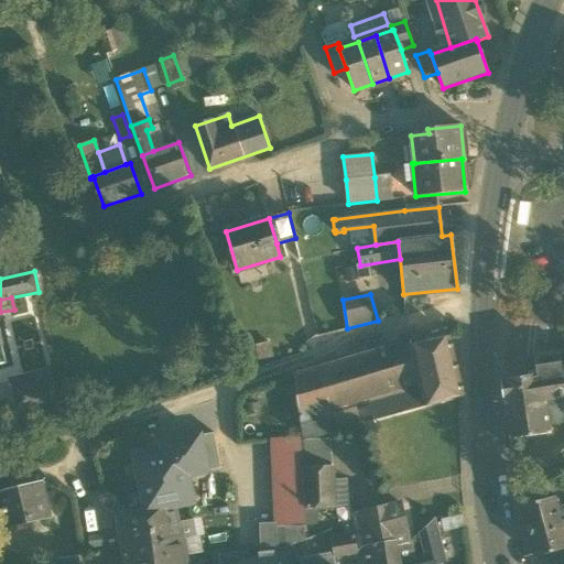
[(421,390),(425,407),(458,398),(464,397),(451,337),(411,346),(409,347),(419,383),(421,390)]
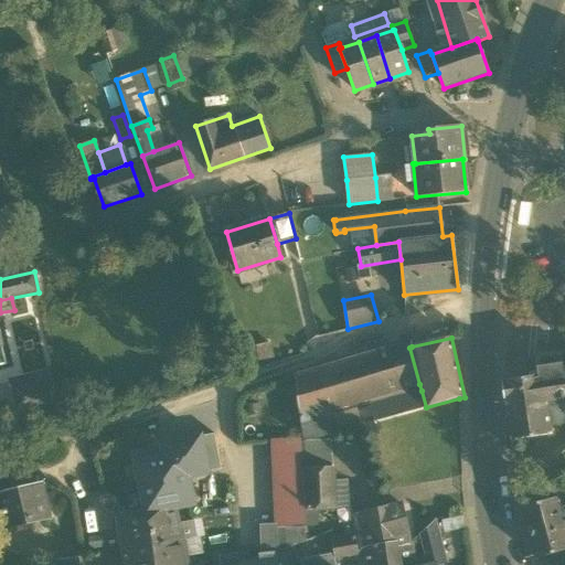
[(294,377),(304,440),(338,432),(331,409),(419,384),(409,348),(412,347),(411,343),(294,377)]
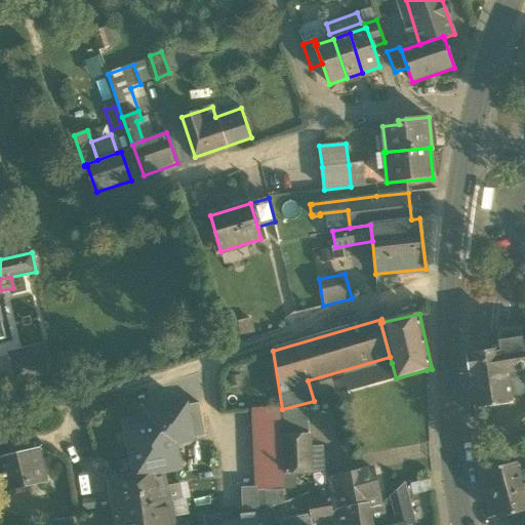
[(524,329),(497,334),(500,350),(471,355),(468,355),(466,355),(474,410),(513,404),(512,396),(524,393),(524,329)]
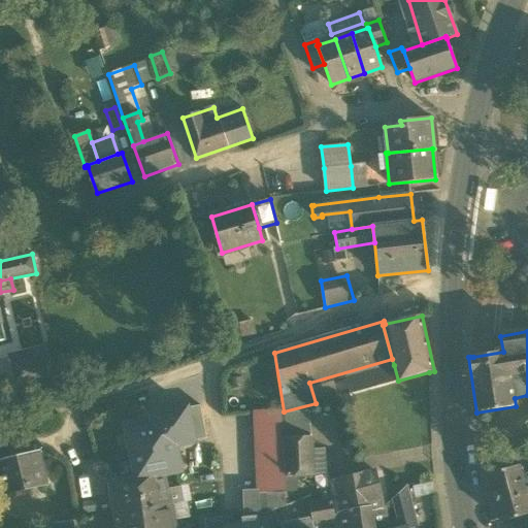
[(10,356),(13,372),(46,364),(43,349),(10,356)]
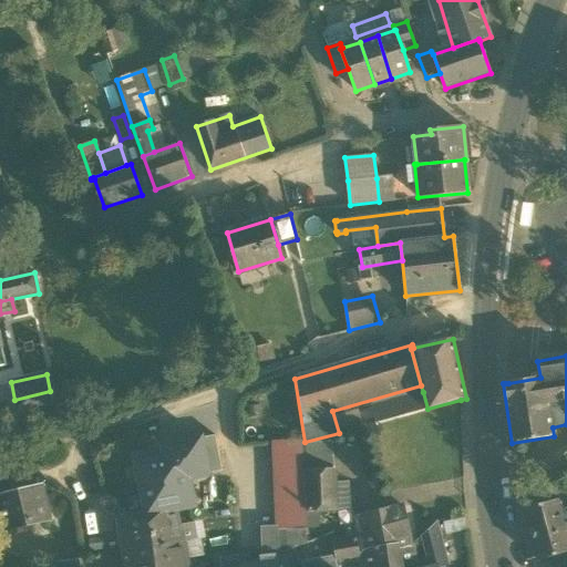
[(50,391),(14,400),(18,411),(53,402),(50,391)]
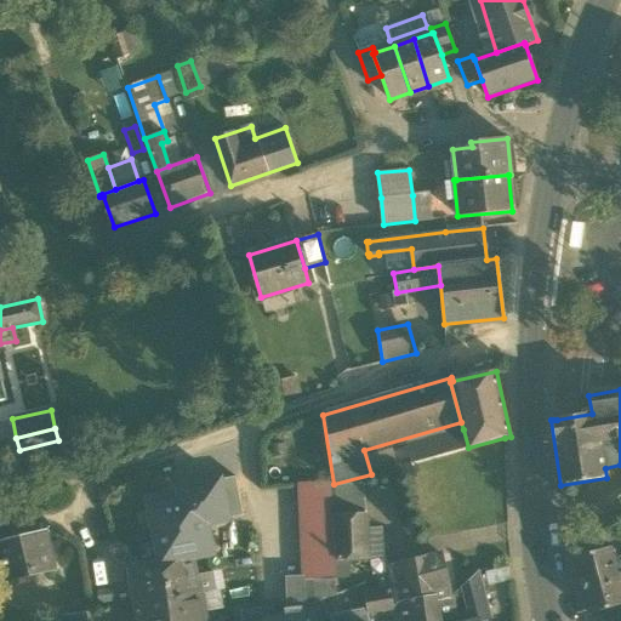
[(383,450),(388,469),(468,448),(463,429),(383,450)]
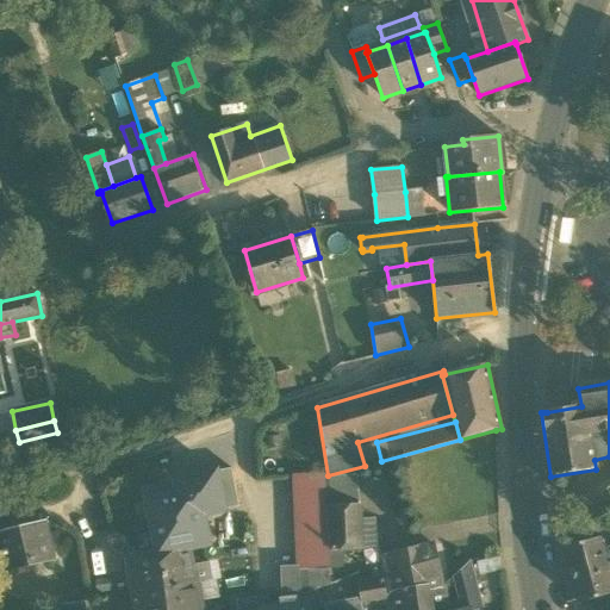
[(230,468),(216,472),(224,509),(238,506),(230,468)]
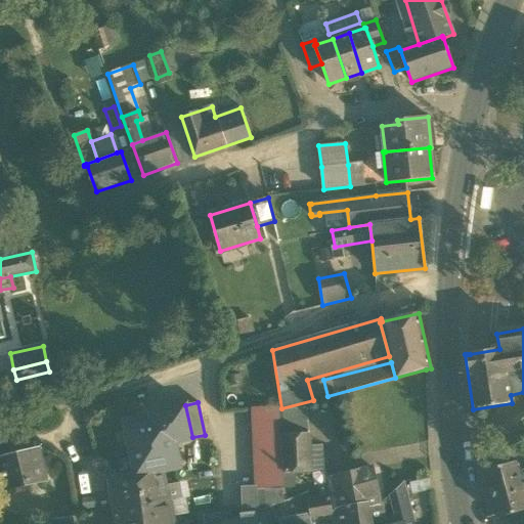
[(132,457),(137,474),(164,471),(163,471),(179,468),(174,441),(192,437),(185,405),(151,411),(151,417),(125,422),(132,457)]
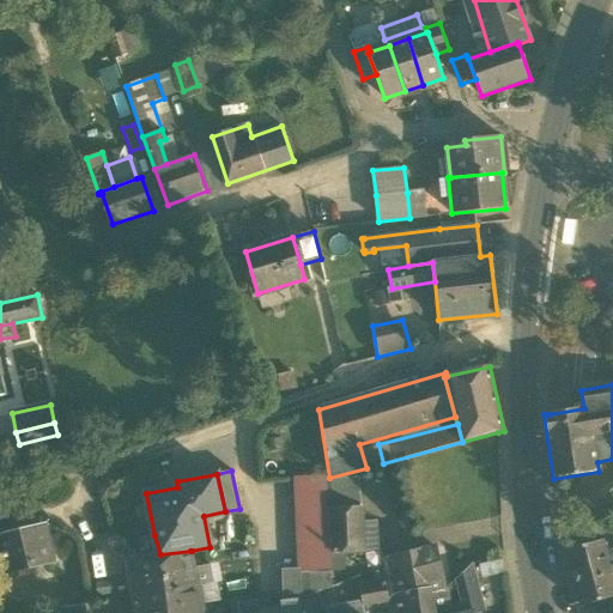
[(329,478),(331,508),(360,507),(359,477),(329,478)]
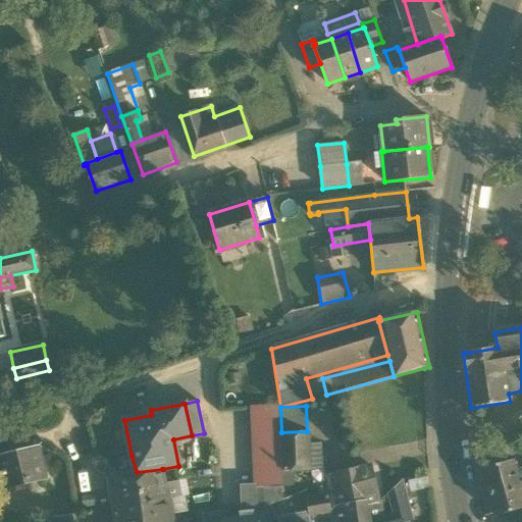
[(252,409),(255,488),(281,487),(281,481),(280,474),(278,408),(252,409)]
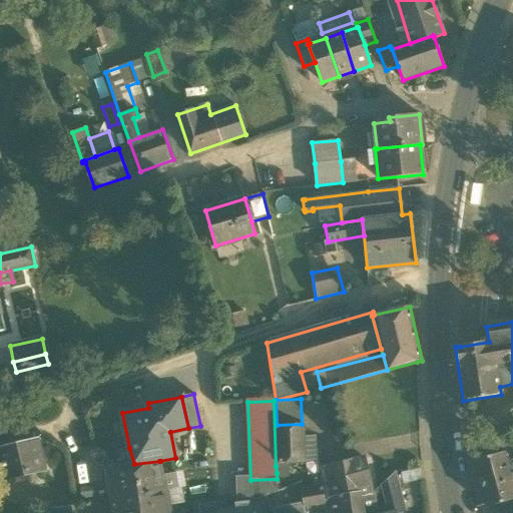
[(304,462),(302,424),(277,425),(279,463),(304,462)]
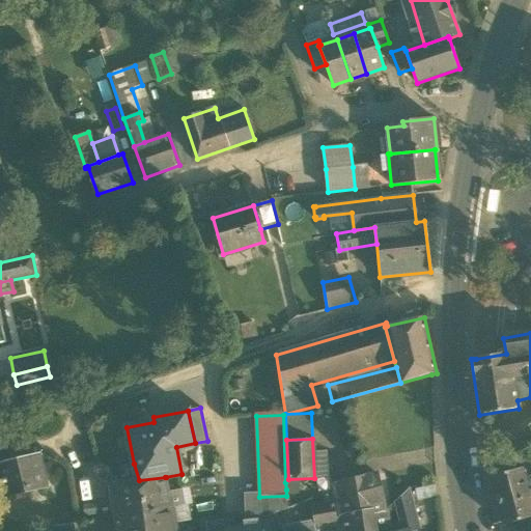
[(0,451),(0,464),(21,459),(18,447),(0,451)]
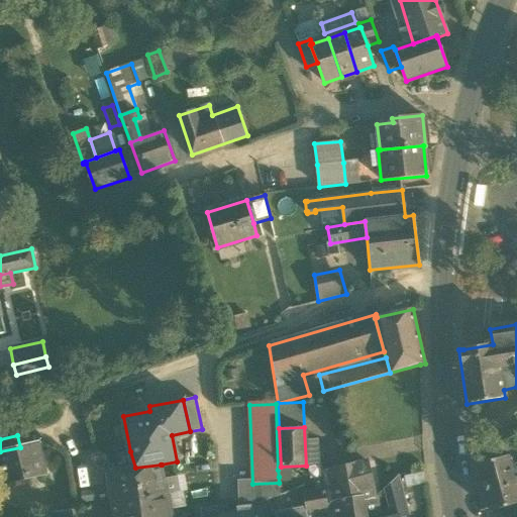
[(5,471),(8,484),(46,475),(45,471),(42,459),(39,460),(36,451),(40,450),(38,442),(20,447),(0,451),(0,467),(1,472),(5,471)]
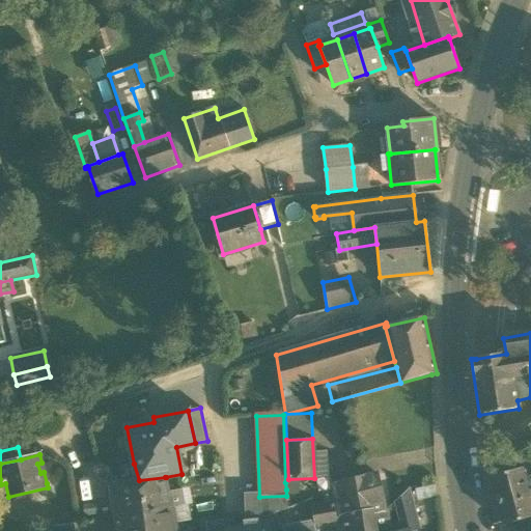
[(495,495),(503,525),(524,520),(530,516),(530,491),(529,492),(522,469),(491,477),(495,495)]
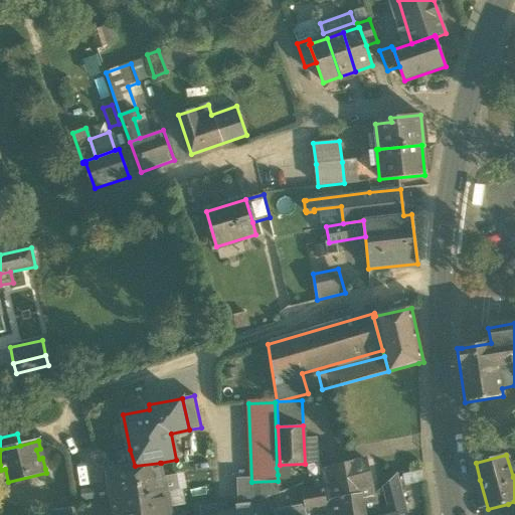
[(325,472),(329,500),(359,494),(361,498),(373,496),(365,461),(325,472)]
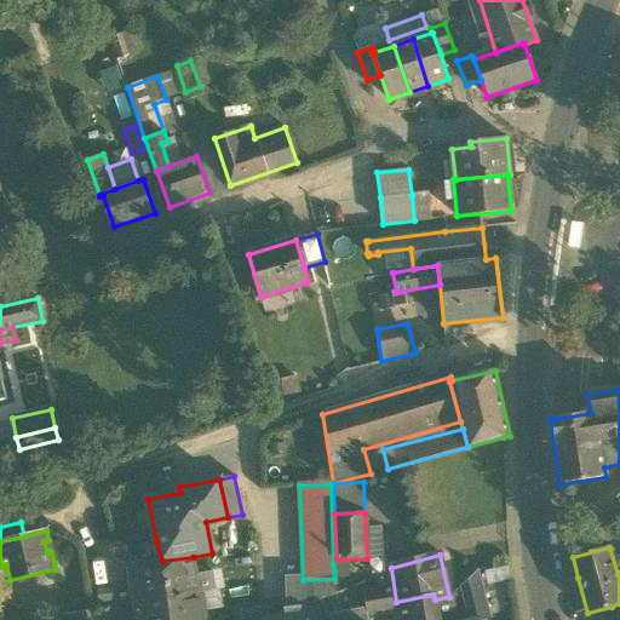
[(162,561),(168,598),(200,592),(197,577),(194,557),(162,561)]
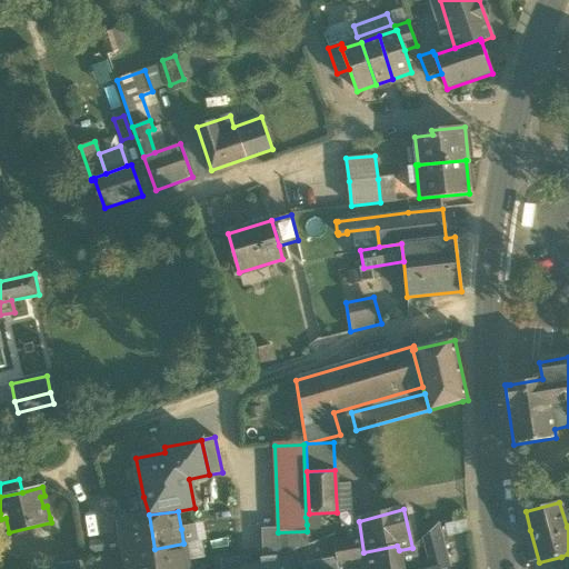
[(123,553),(127,553),(155,549),(149,515),(118,519),(123,553)]
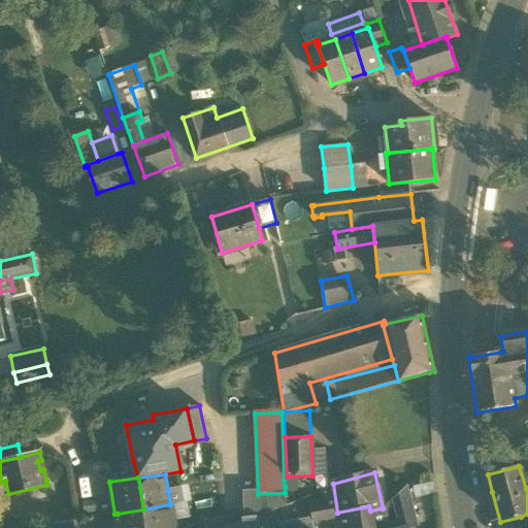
[(392,499),(398,522),(399,527),(402,527),(407,527),(406,527),(407,527),(418,526),(407,489),(405,487),(392,499)]
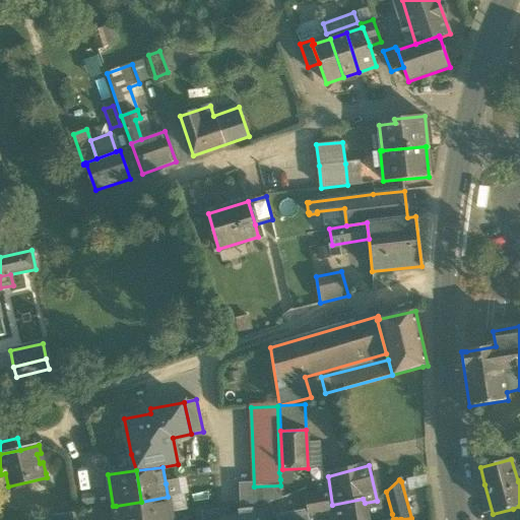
[(168,497),(182,495),(178,481),(166,483),(168,497)]
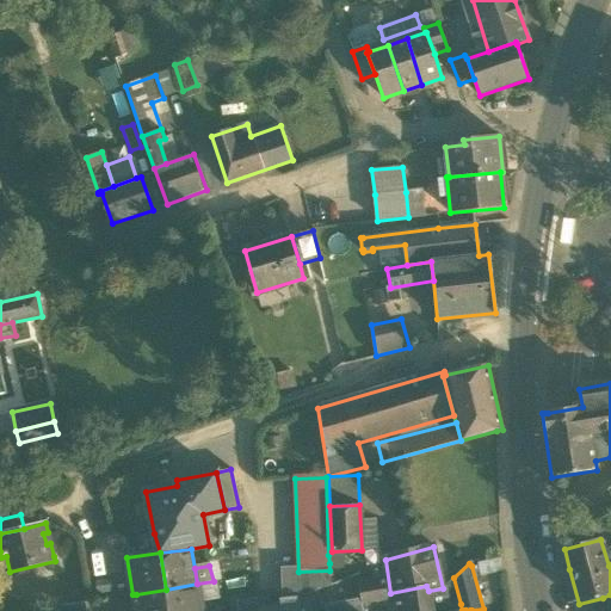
[(283,599),(297,597),(298,572),(282,573),(283,599)]
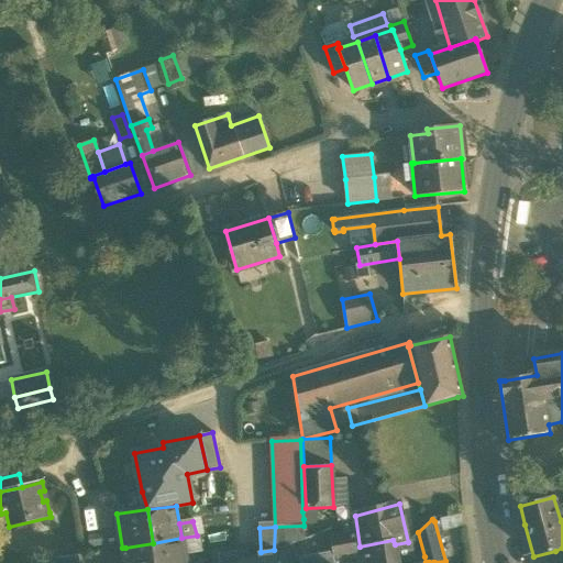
[(330,539),(333,558),(361,552),(360,547),(356,548),(354,534),(330,539)]
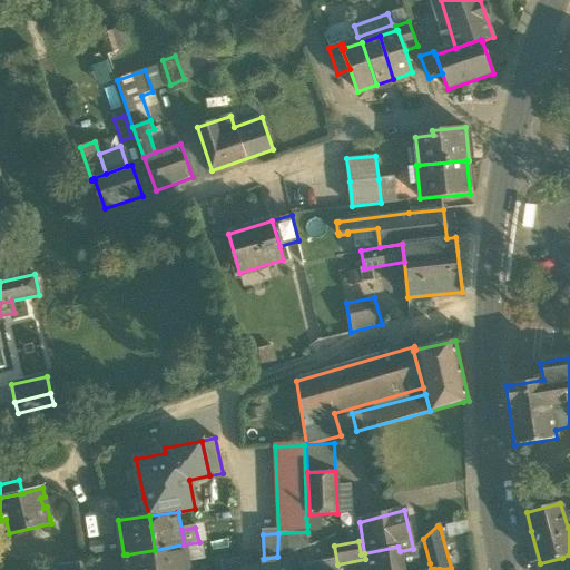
[(188,569),(187,563),(184,544),(155,550),(157,569),(188,569)]
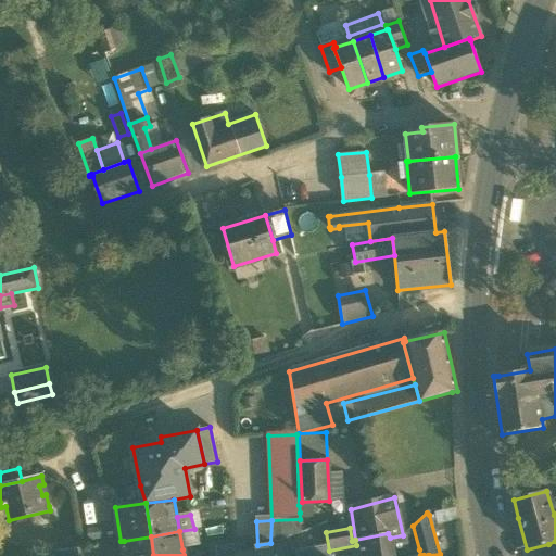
[(407,555),(406,552),(403,535),(390,538),(388,533),(355,540),(356,545),(357,555),(407,555)]
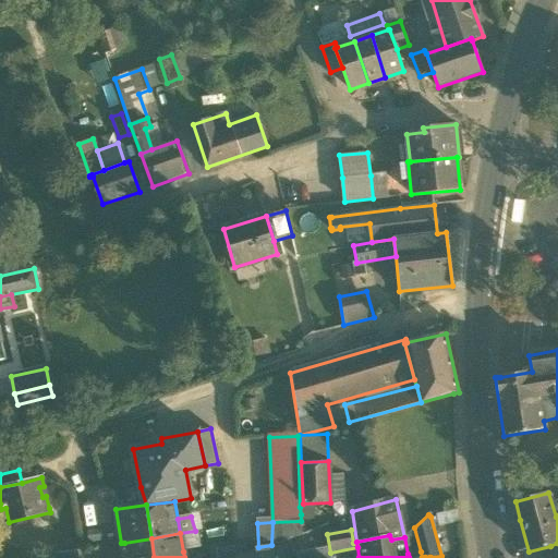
[(154,557),(152,538),(124,543),(125,557),(154,557)]
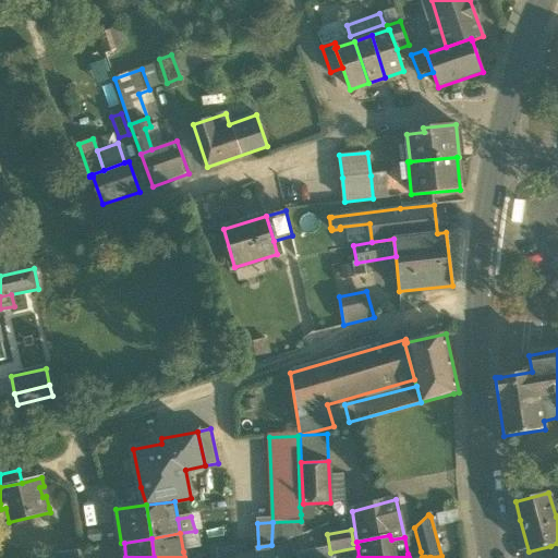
[(292,557),(288,538),(271,545),(273,557),(292,557)]
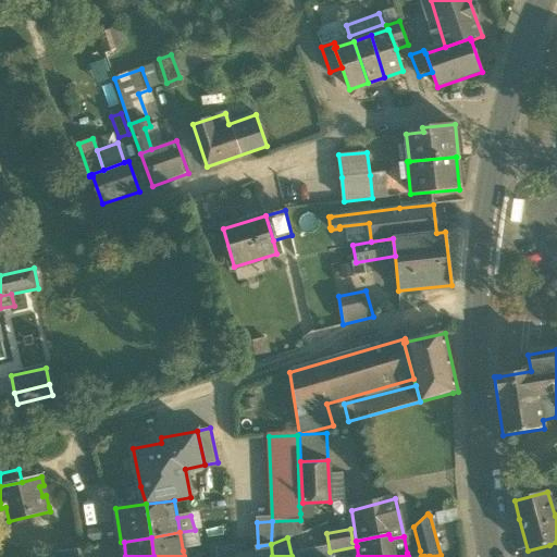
[(259,554),(259,556),(272,556),(271,544),(258,546),(259,554)]
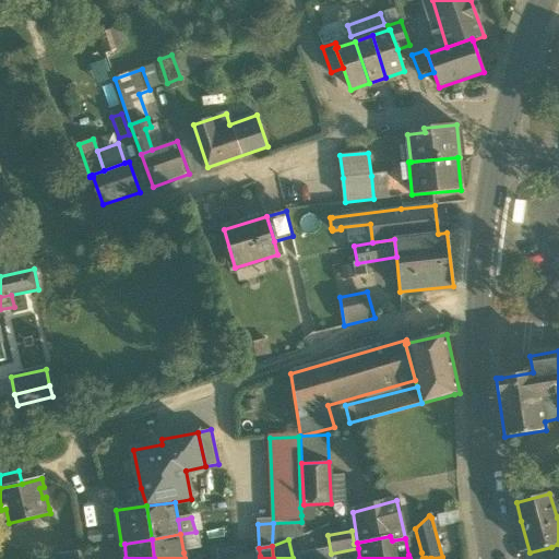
[(216,551),(217,558),(235,558),(236,558),(242,558),(240,547),(216,551)]
